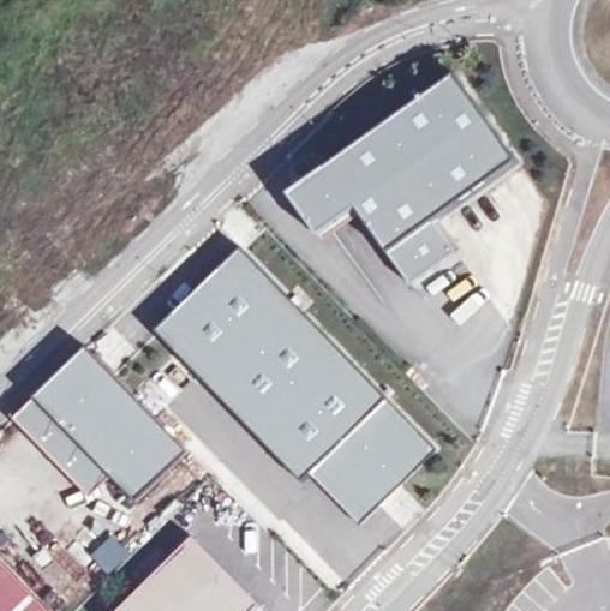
[(453,72),(286,192),(317,234),(354,208),(408,283),(454,251),(431,220),(515,160),(453,72)]
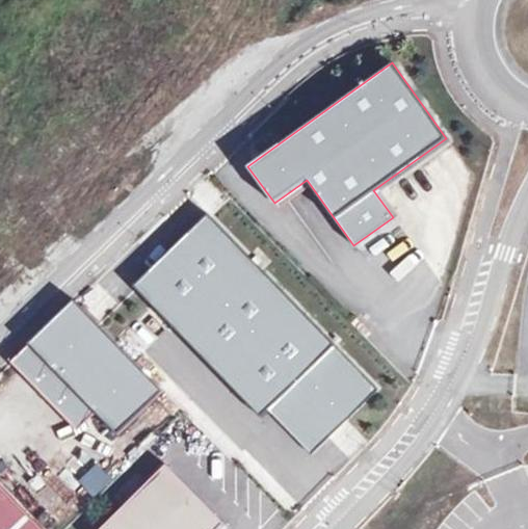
[(0,205),(9,196),(0,186),(0,205)]
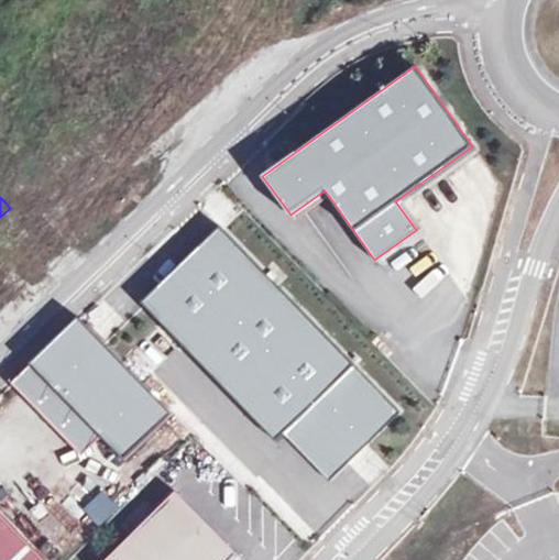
[(218,224),(139,300),(181,342),(274,440),(289,425),(317,452),(327,442),(340,457),(394,405),(260,267),(218,224)]
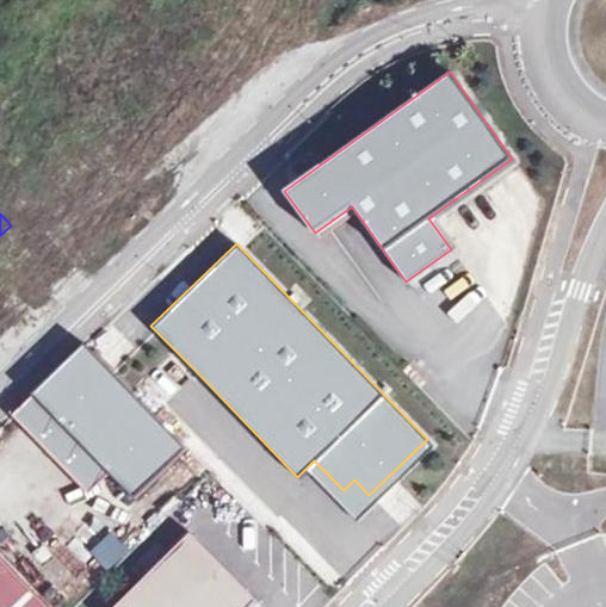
[(24,327),(37,313),(19,295),(6,309),(24,327)]
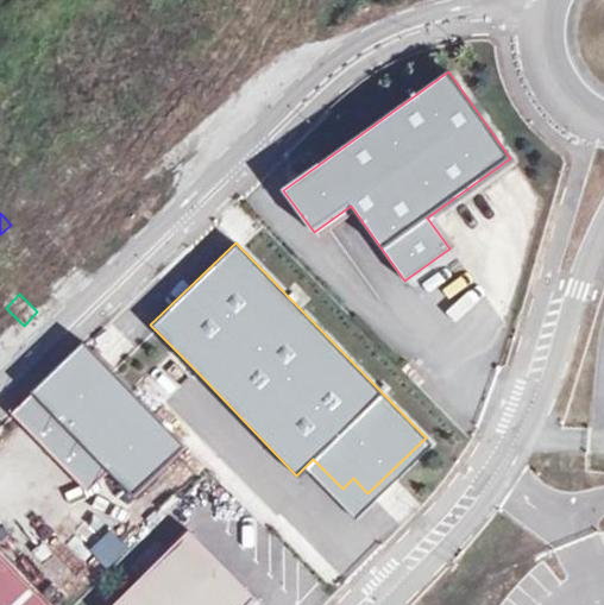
[(83,341),(31,391),(132,496),(184,445),(83,341)]
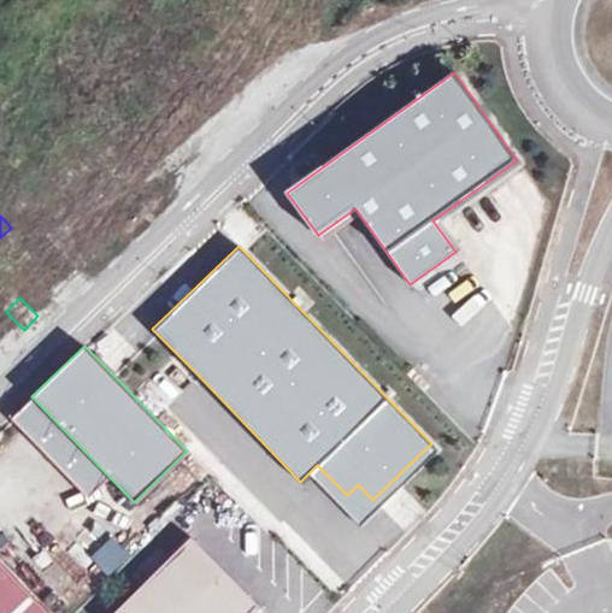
[(358,484),(347,495),(362,511),(372,500),(358,484)]
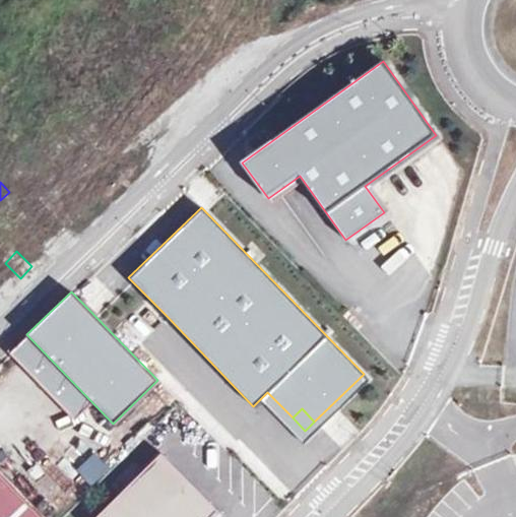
[(160,453),(94,516),(210,516),(217,510),(160,453)]
